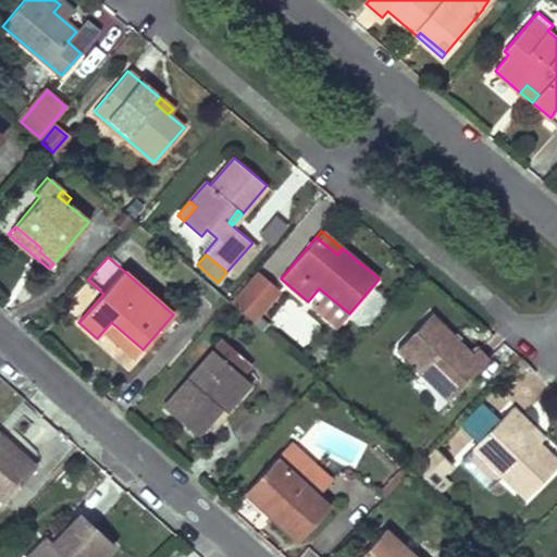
[(277,292),(257,274),(232,304),(254,321),(277,292)]
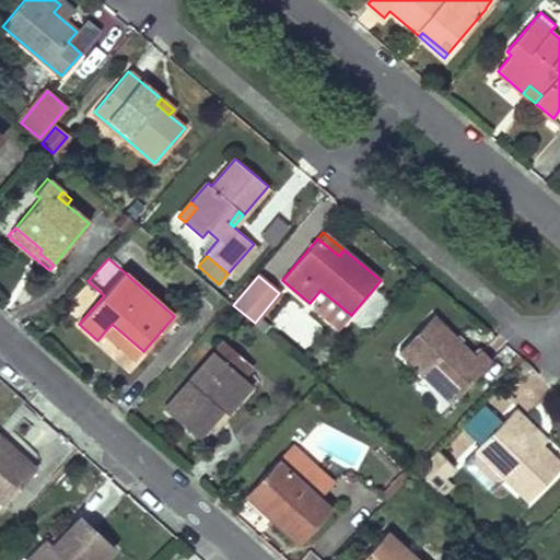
[(321,290),(310,303),(339,329),(351,315),(321,290)]
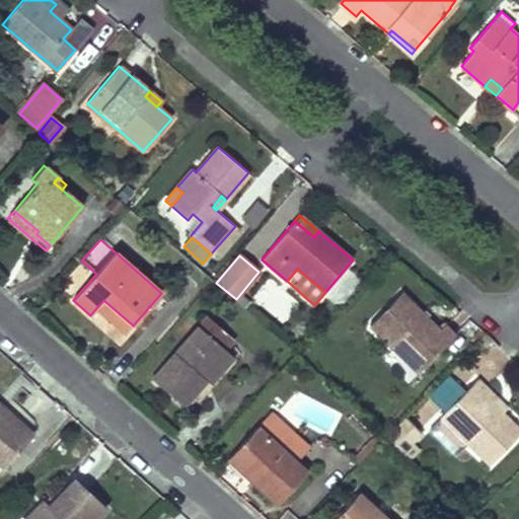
[(74,294),(62,283),(57,288),(70,299),(74,294)]
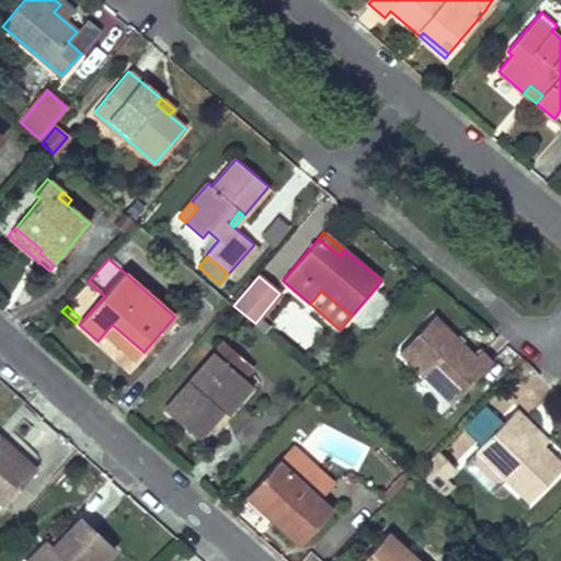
[(434,316),(400,351),(453,402),(493,361),(481,350),(476,356),(434,316)]
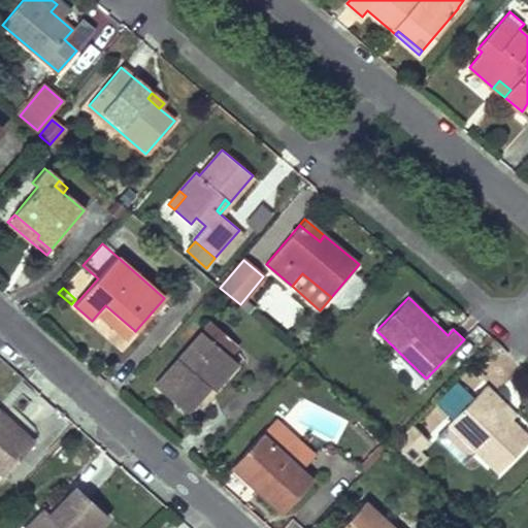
[(105,305),(97,315),(126,339),(134,330),(105,305)]
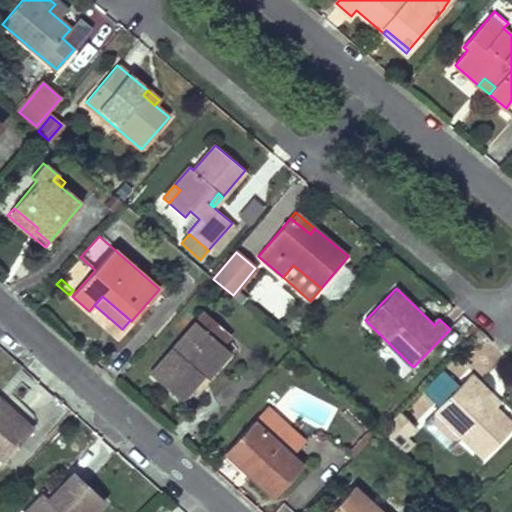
[(205,312),(151,374),(181,401),(203,375),(226,348),(222,344),(231,334),(205,312)]
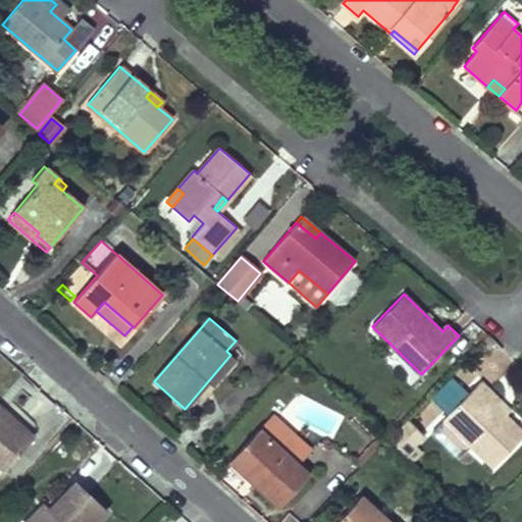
[(230,355),(207,382),(211,385),(235,359),(230,355)]
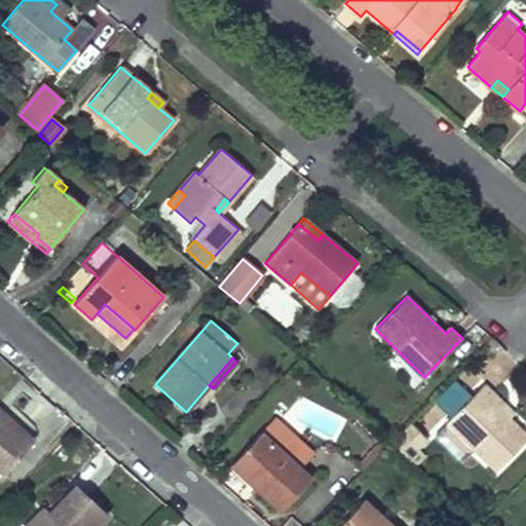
[(495,395),(484,383),(446,422),(496,471),(525,440),(525,436),(509,419),(489,400),(495,395)]
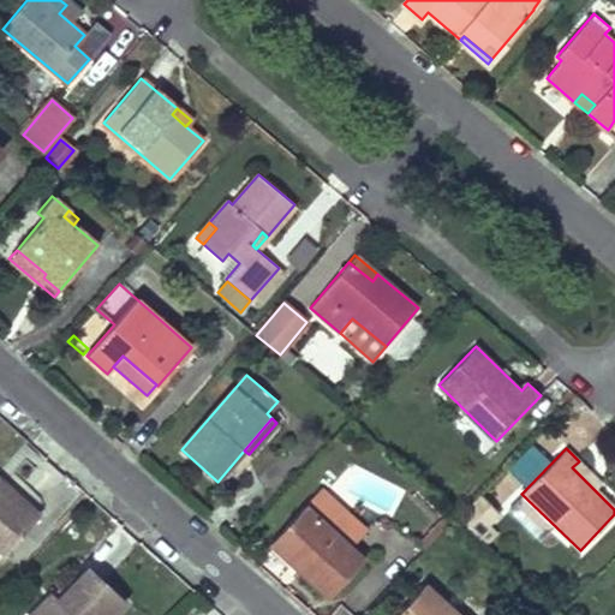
[(602,483),(579,461),(572,467),(595,490),(602,483)]
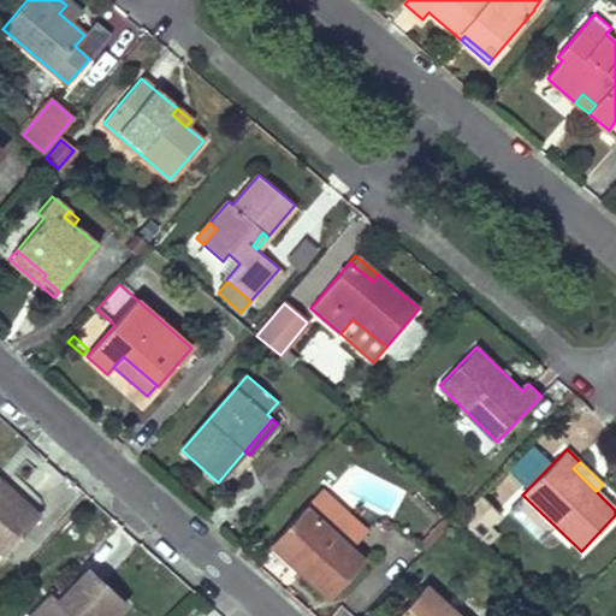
[(0,558),(41,519),(0,483),(0,558)]
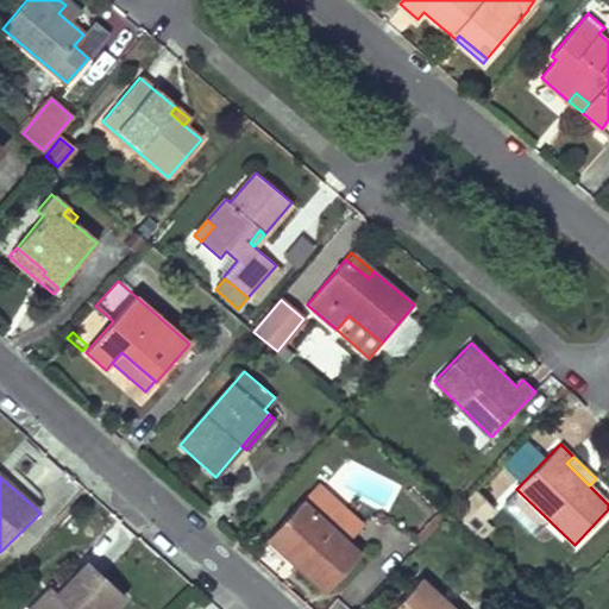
[(362,526),(316,484),(271,534),(301,560),(296,565),(326,592),(360,554),(347,542),(362,526)]
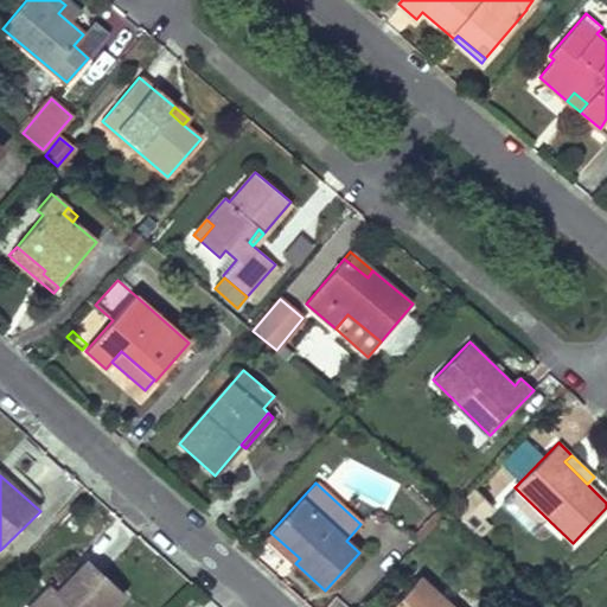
[(491,506),(473,490),(453,511),(470,528),(479,518),(491,506)]
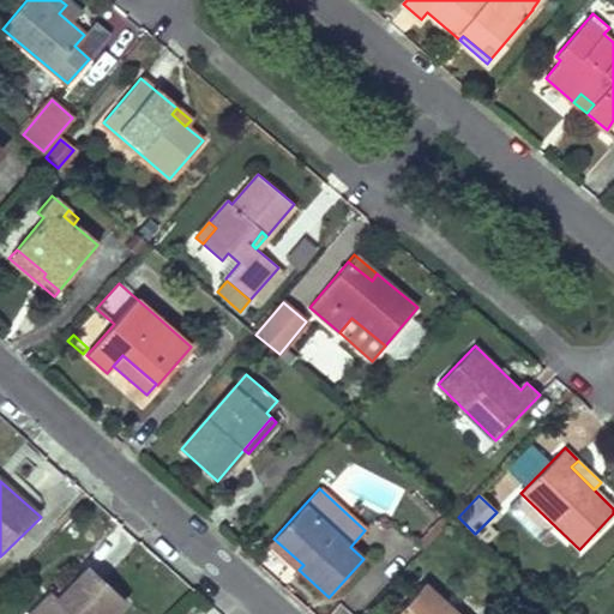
[(417,541),(425,548),(445,527),(438,519),(417,541)]
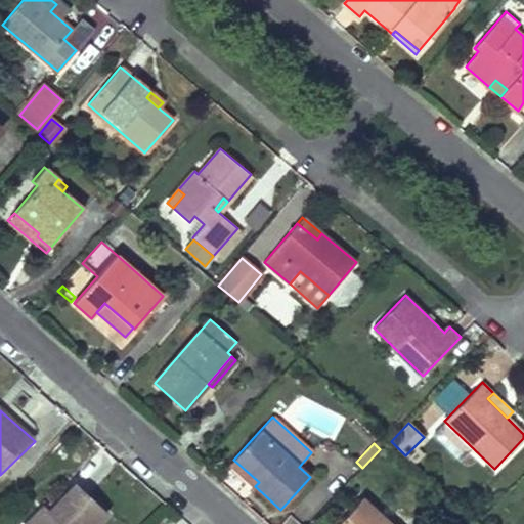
[(421,454),(413,447),(405,455),(413,463),(421,454)]
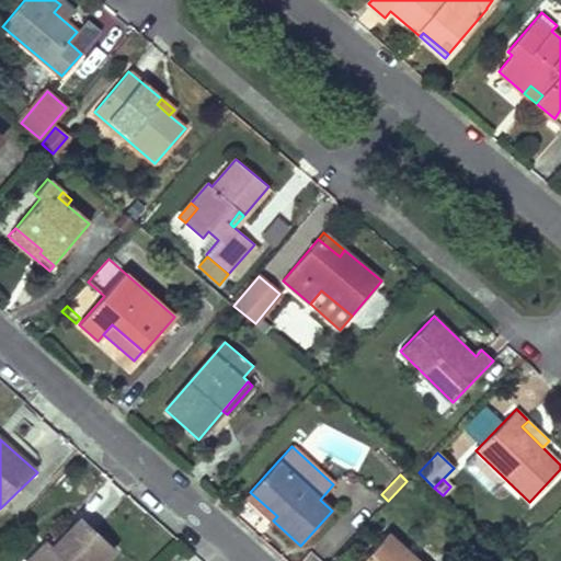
[(277,516),(250,492),(245,495),(273,521),(277,516)]
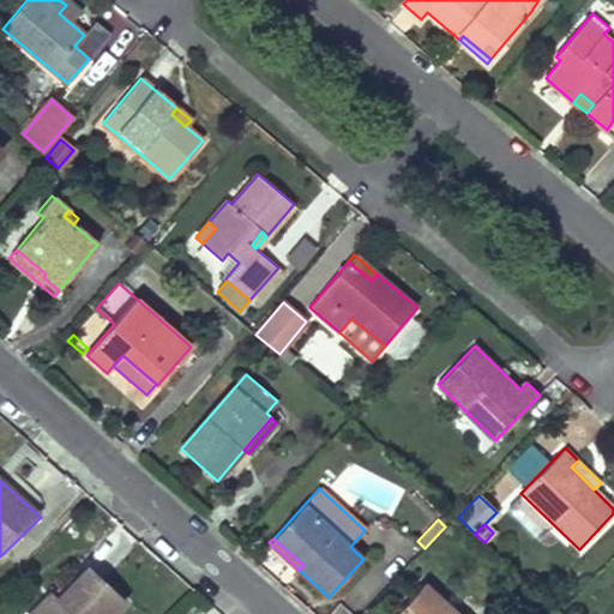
[(113,613),(124,602),(88,569),(56,601),(50,608),(43,602),(31,613),(113,613)]
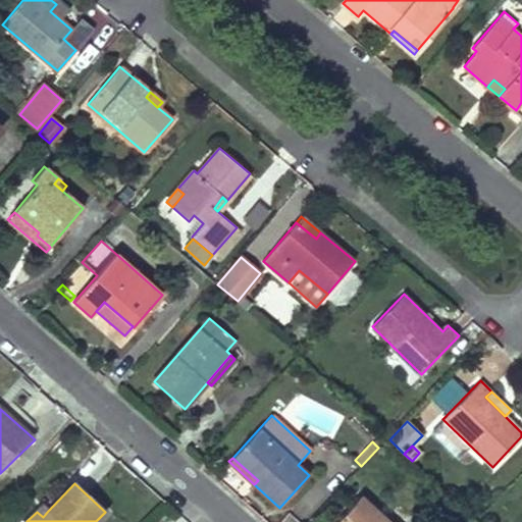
[(387,521),(359,497),(336,521),(387,521)]
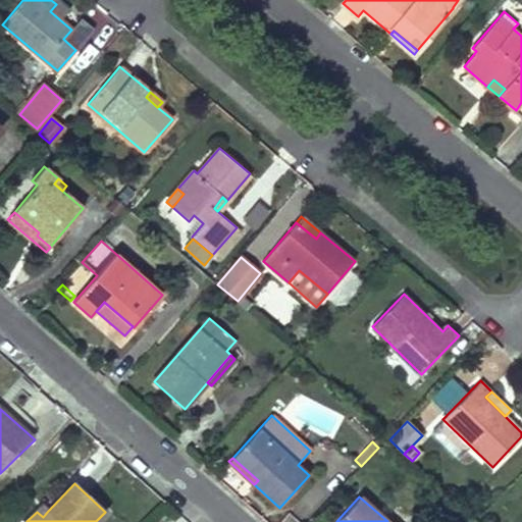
[(43,506),(37,512),(43,517),(48,511),(43,506)]
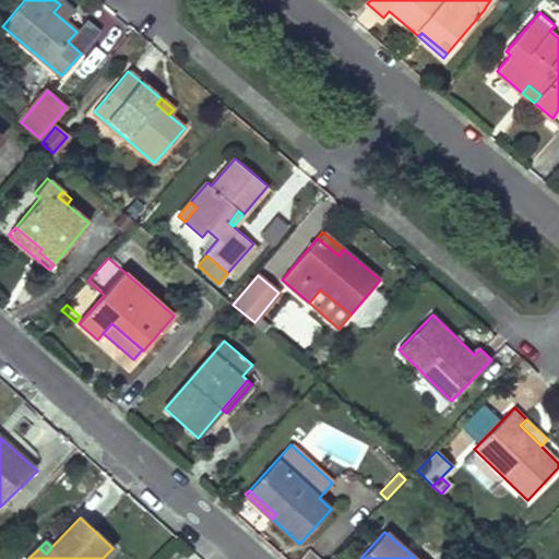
[(509,558),(512,556),(501,545),(496,550),(504,558),(509,558)]
